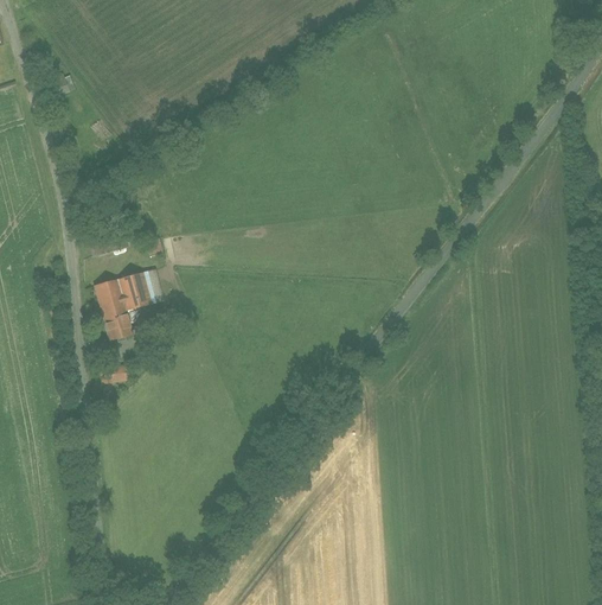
[(57,74),(43,78),(49,96),(63,91),(58,78),(57,74)]
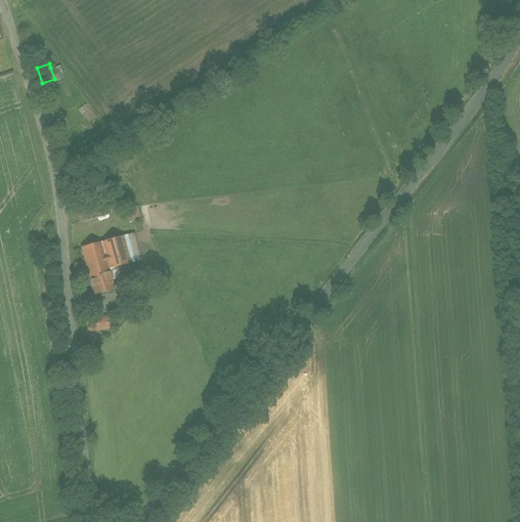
[(56,66),(50,68),(54,79),(59,77),(56,66)]
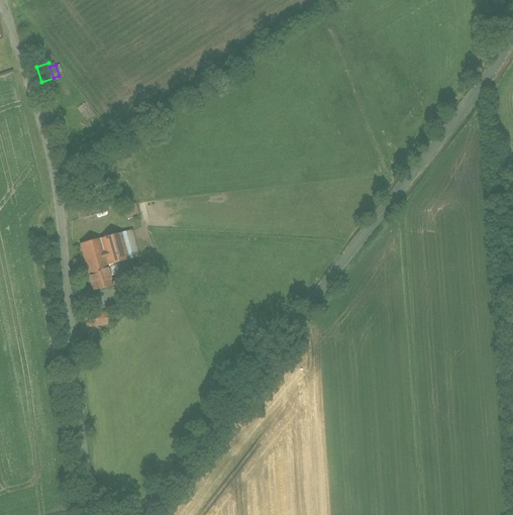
[(131,203),(120,206),(123,216),(134,214),(131,203)]
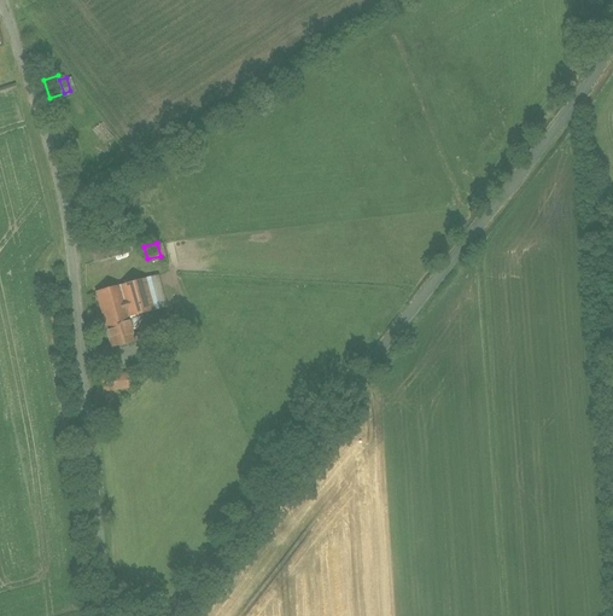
[(157,274),(95,289),(110,347),(135,341),(129,314),(164,306),(157,274)]
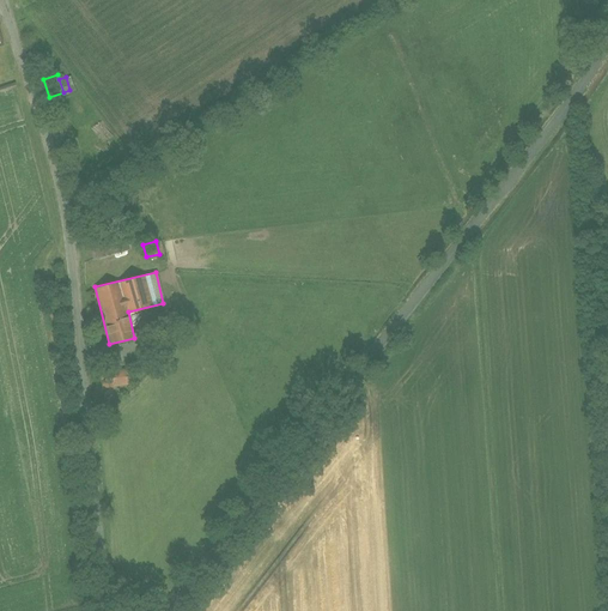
[(120,368),(99,370),(102,386),(122,383),(120,368)]
